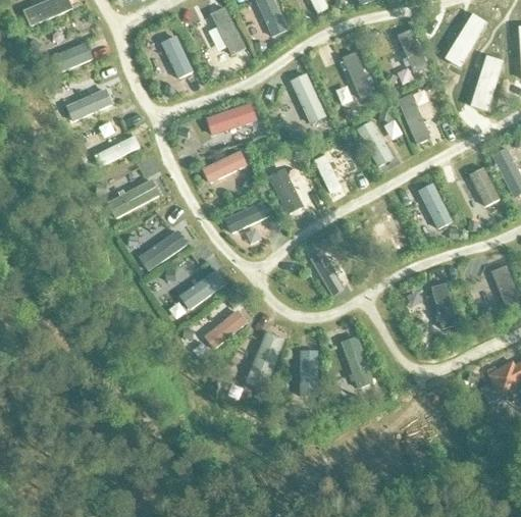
[(30,26),(72,7),(69,0),(44,0),(22,9),(30,26)]
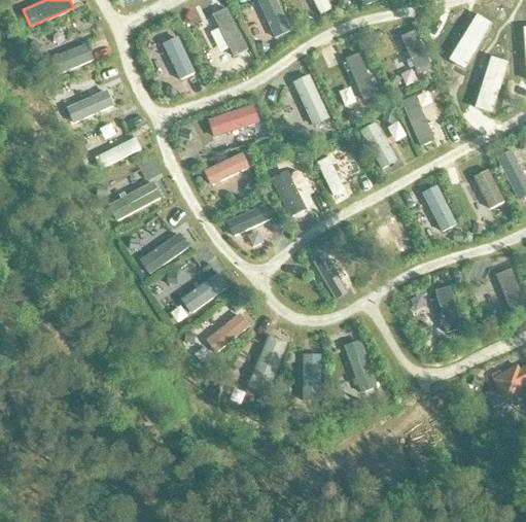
[(256,0),(272,33),(288,26),(276,0),(256,0)]
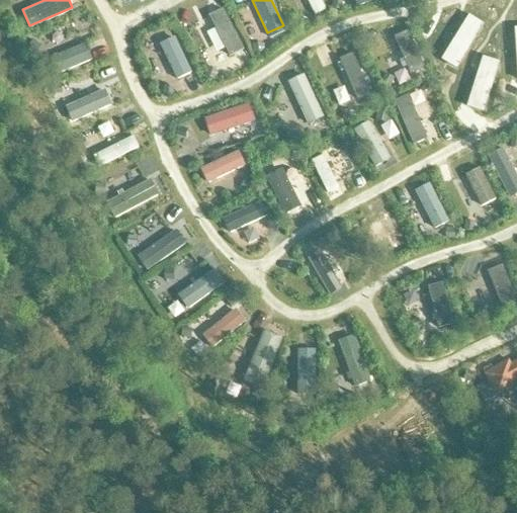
[(325,7),(322,0),(308,0),(314,12),(325,7)]
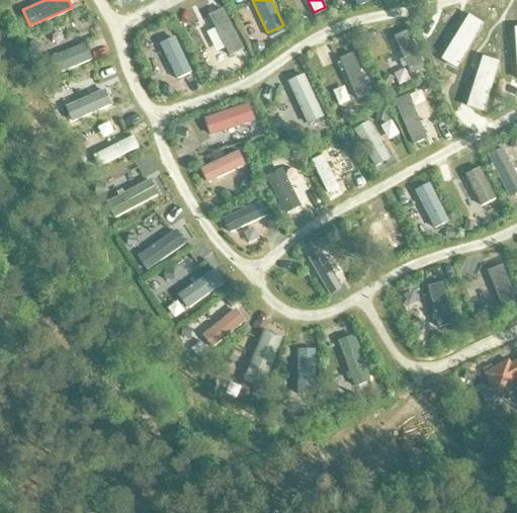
[(223,5),(208,12),(229,54),(243,47),(223,5)]
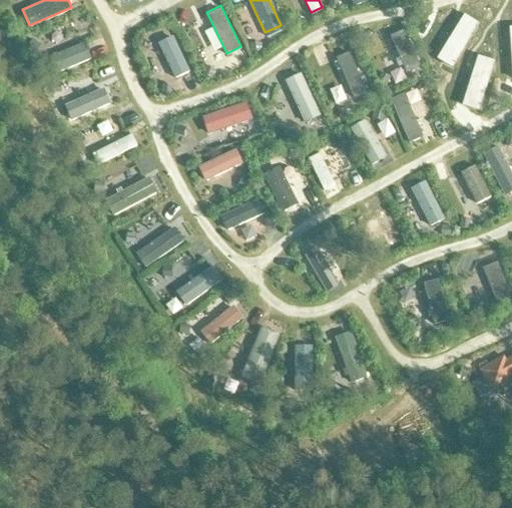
[(434,57),(450,66),(477,24),(461,14),(434,57)]
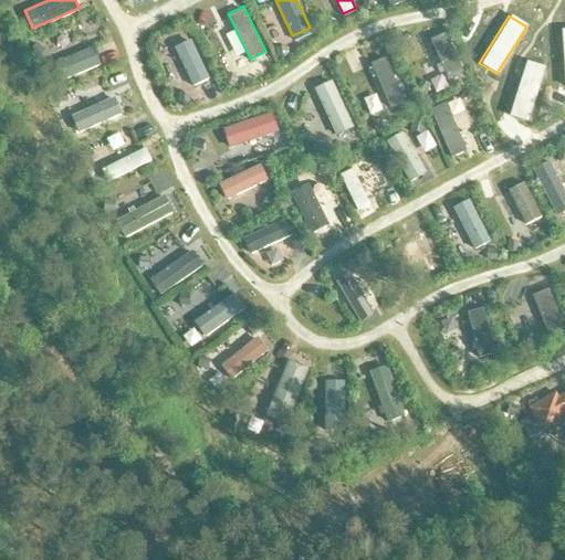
[(430,38),(448,77),(463,71),(445,31),(430,38)]
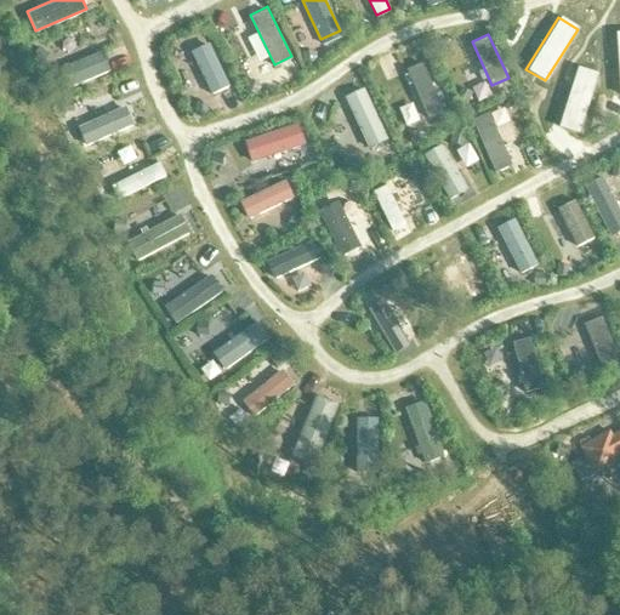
[(191,49),(211,92),(229,84),(209,40),(191,49)]
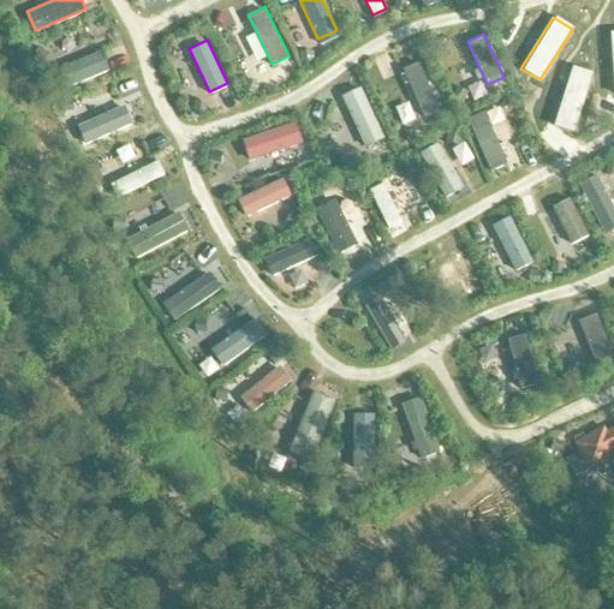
[(64,87),(108,67),(101,48),(55,67),(64,87)]
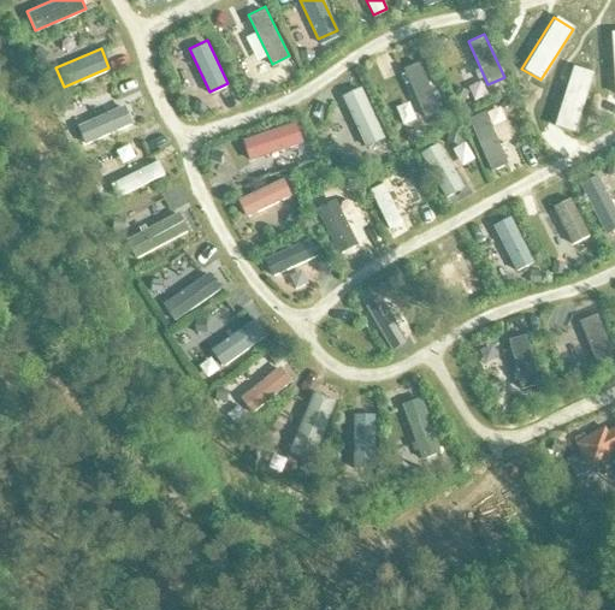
[(439,108),(419,60),(403,67),(425,116),(439,108)]
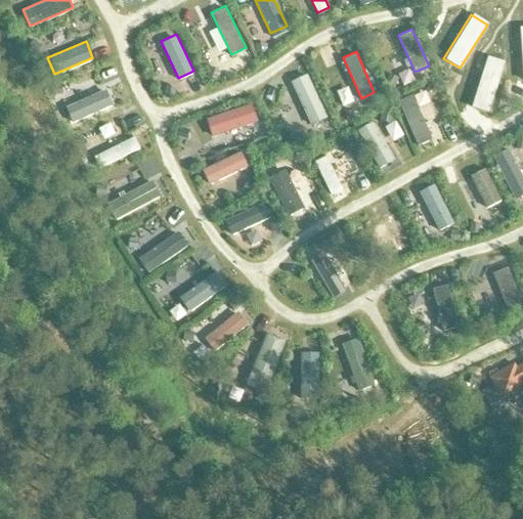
[(470,111),(489,117),(506,63),(486,57),(470,111)]
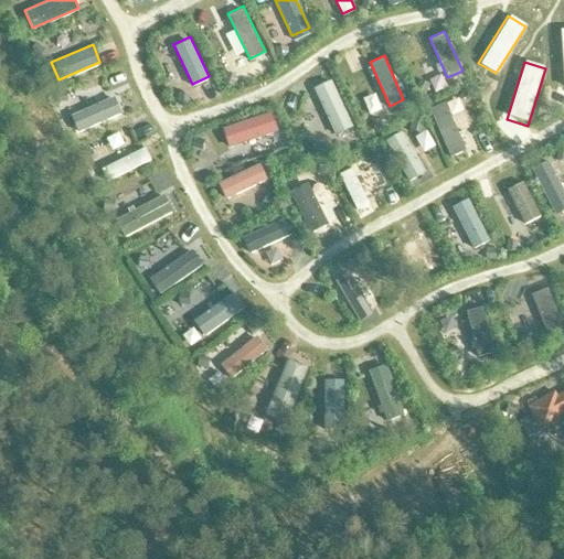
[(353,125),(331,78),(315,86),(336,132),(353,125)]
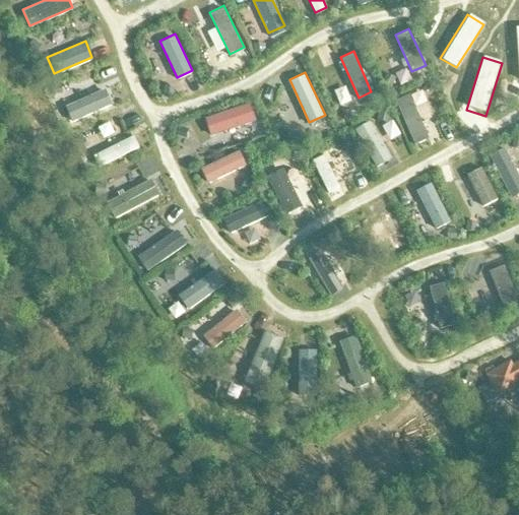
[(334,78),(345,106),(358,101),(346,73),(334,78)]
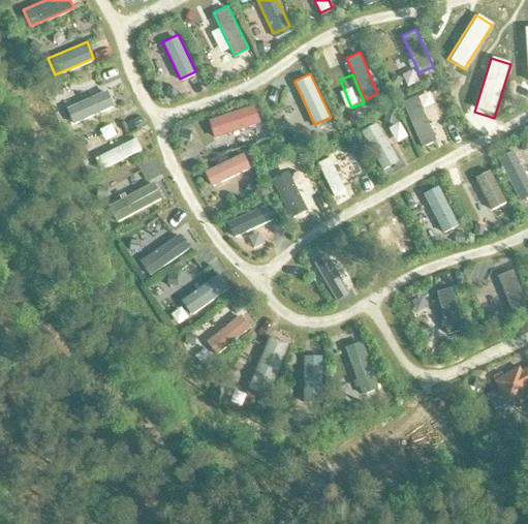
[(114,110),(106,92),(67,108),(73,125),(114,110)]
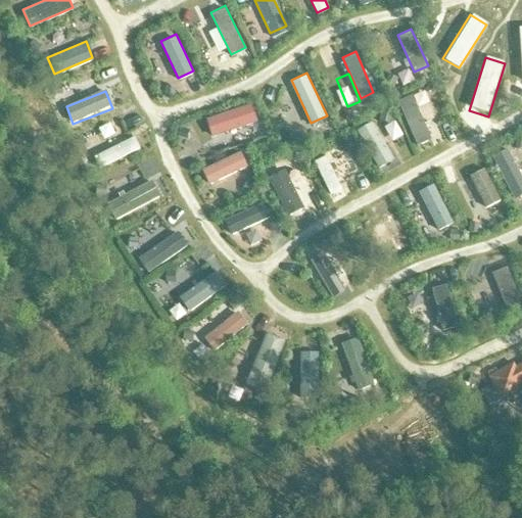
[(398,100),(417,143),(431,137),(412,94),(398,100)]
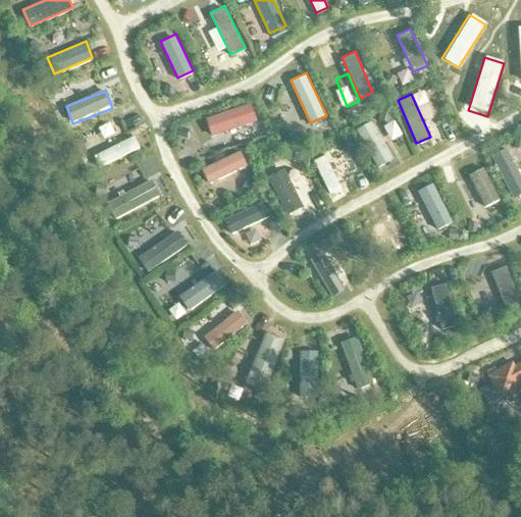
[(251,101),(206,116),(212,135),(257,119),(251,101)]
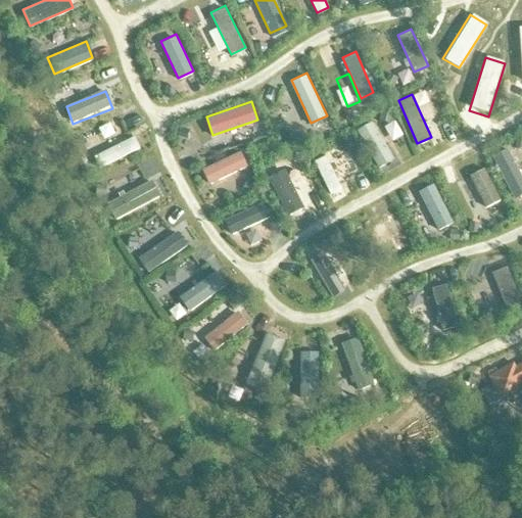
[(100,149),(141,130),(135,118),(94,137),(100,149)]
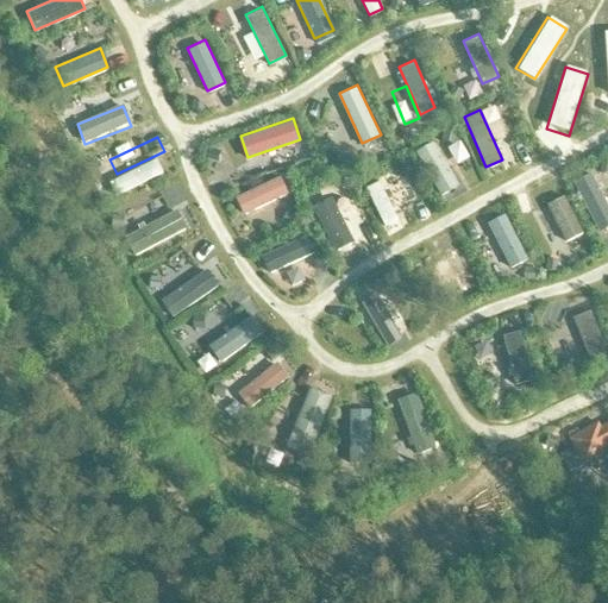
[(458,182),(433,140),(417,151),(442,193),(458,182)]
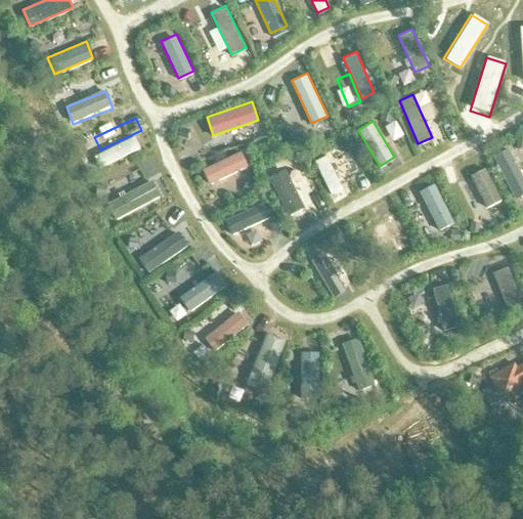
[(210,182),(248,165),(241,150),(204,169),(210,182)]
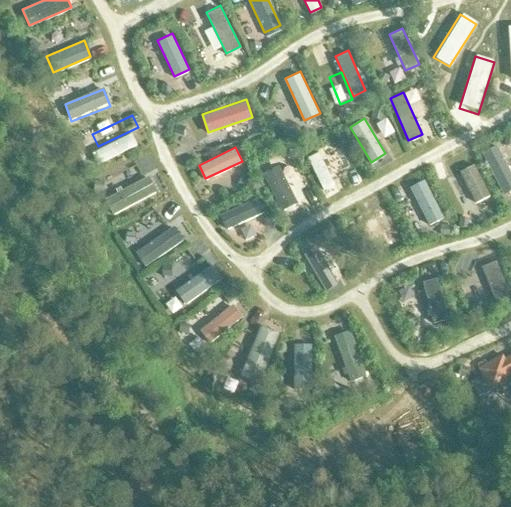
[(505,194),(510,191),(510,172),(499,149),(486,156),(505,194)]
